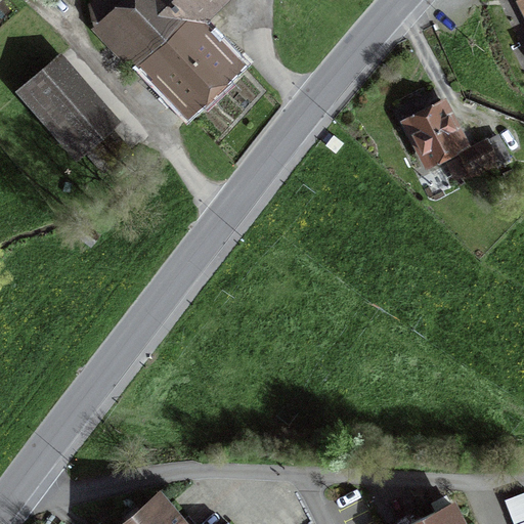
[(216,0),(94,0),(89,5),(92,30),(131,71),(146,56),(188,100),(226,64),(189,26),(216,0)]
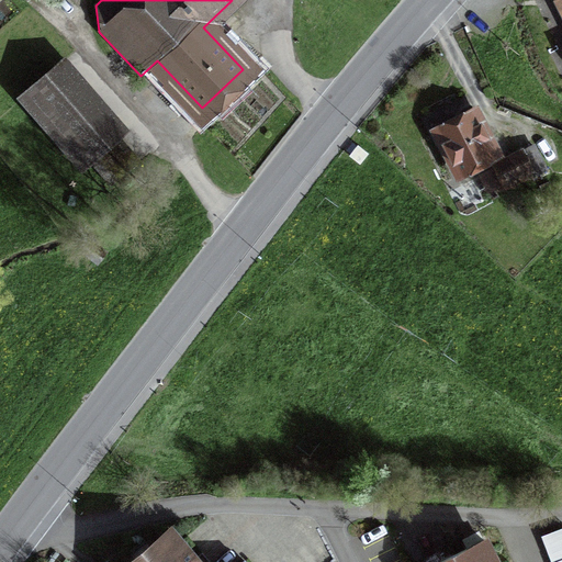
[(127,127),(65,57),(21,97),(83,167),(90,161),(111,184),(138,160),(117,137),(127,127)]
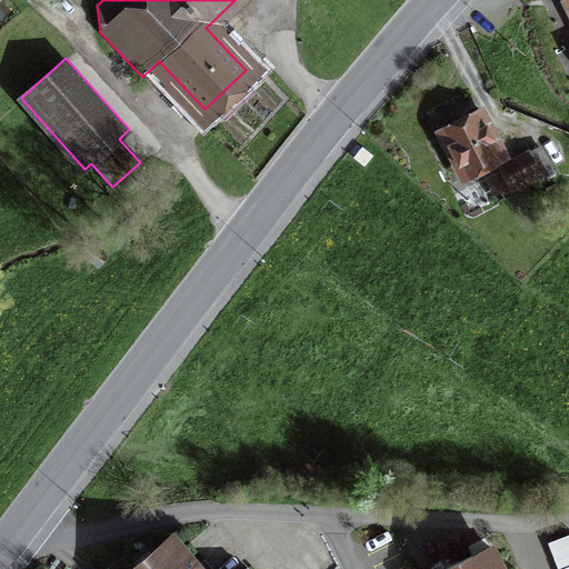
[(503,157),(481,115),(443,133),(466,177),(503,157)]
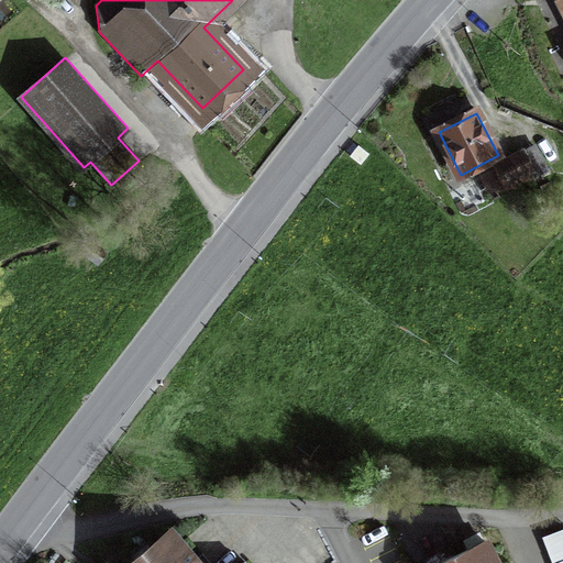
[(534,145),(497,165),(507,185),(531,173),(533,177),(547,169),(534,145)]
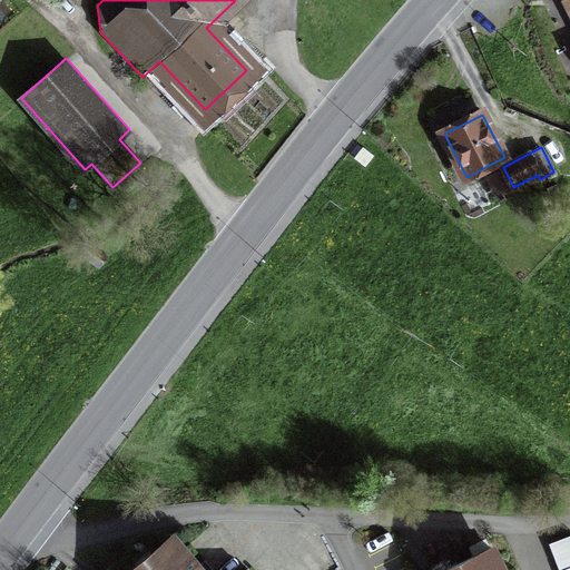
[(92,244),(84,255),(99,266),(107,255),(92,244)]
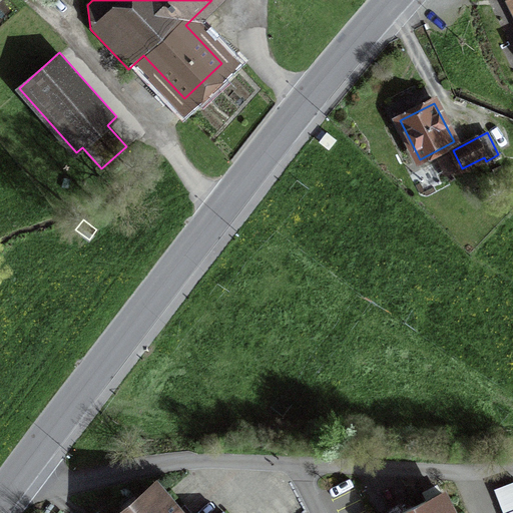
[(183,512),(157,481),(113,512),(183,512)]
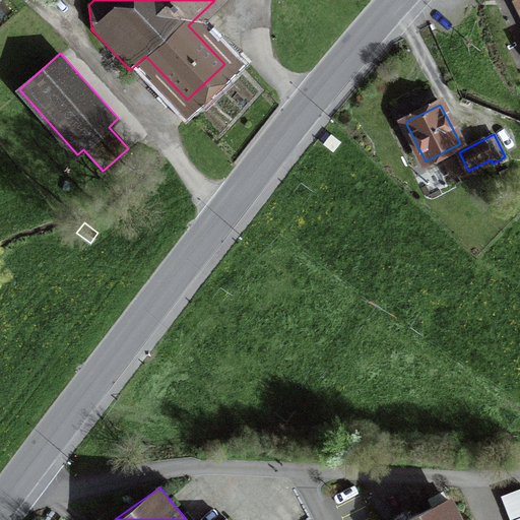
[(519,519),(519,491),(499,500),(506,519),(519,519)]
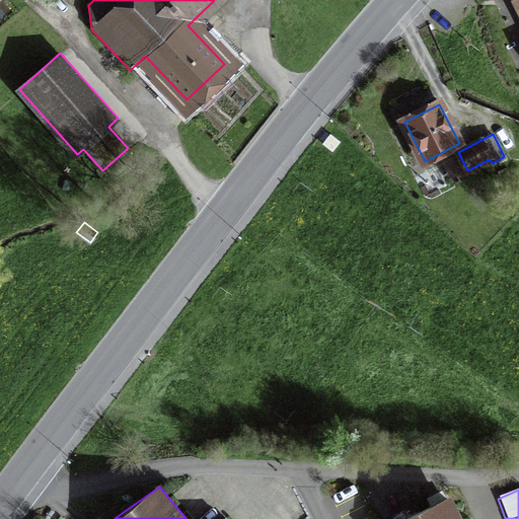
[(456,518),(444,495),(395,518),(456,518)]
